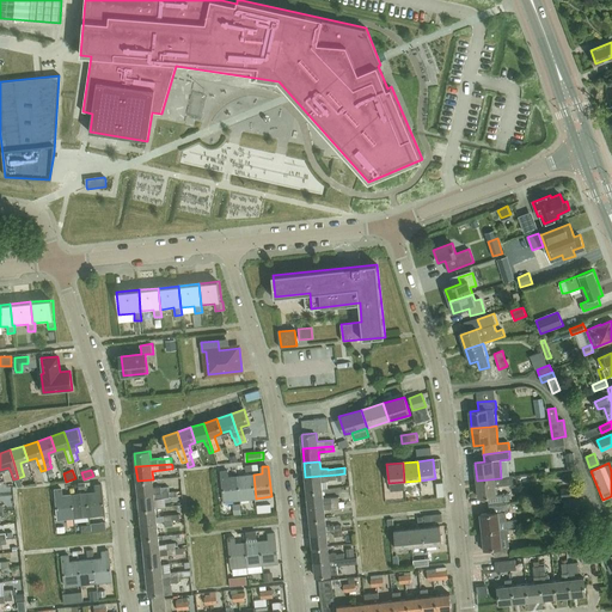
[(240,500),(238,476),(228,477),(227,471),(221,471),(225,502),(240,500)]
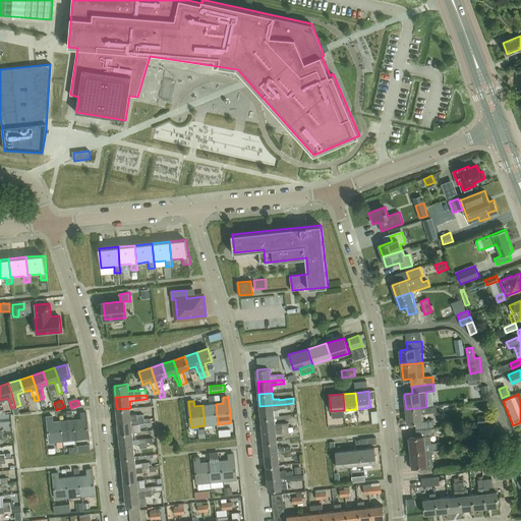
[(205,425),(218,424),(216,404),(203,405),(205,425)]
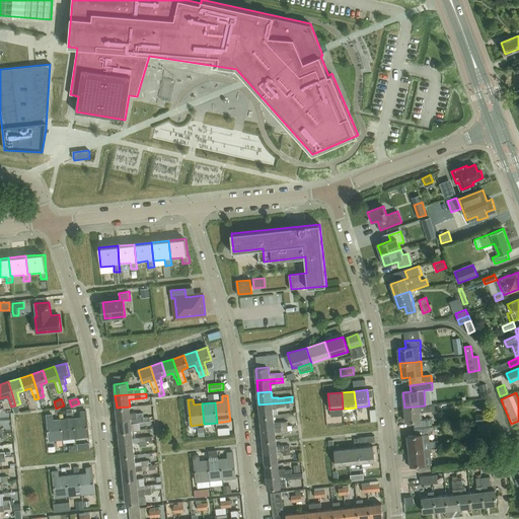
[(260,417),(273,416),(273,409),(279,408),(279,406),(285,406),(285,402),(258,404),(260,417)]
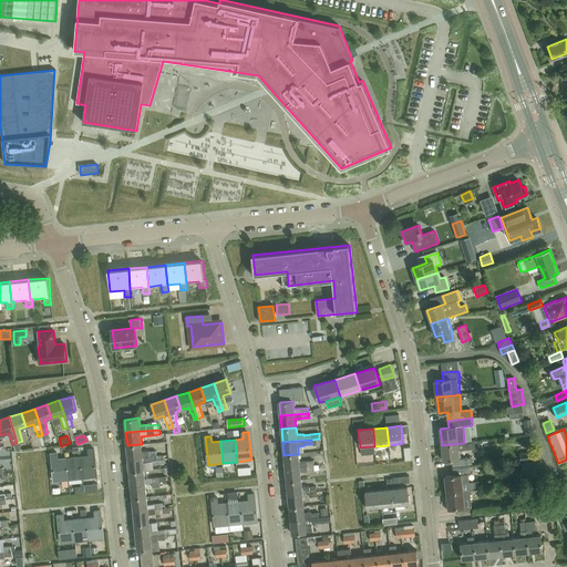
[(453,468),(472,466),(472,465),(473,465),(472,457),(466,457),(466,459),(460,460),(459,450),(475,449),(475,442),(464,443),(442,445),(443,462),(452,461),(453,468)]
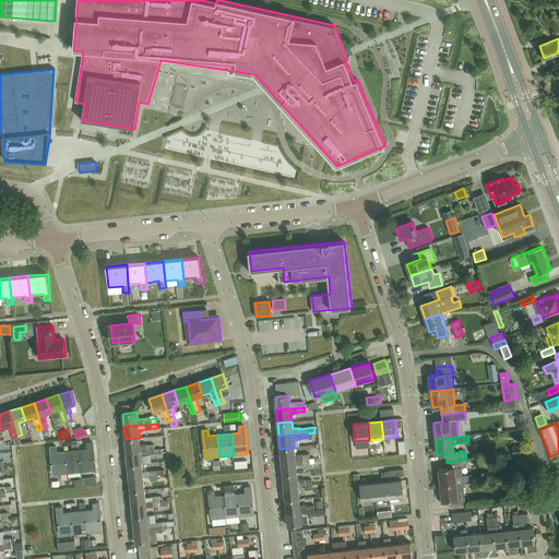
[(140,438),(126,439),(127,452),(162,449),(166,449),(165,443),(163,443),(147,445),(146,444),(140,445),(140,438)]
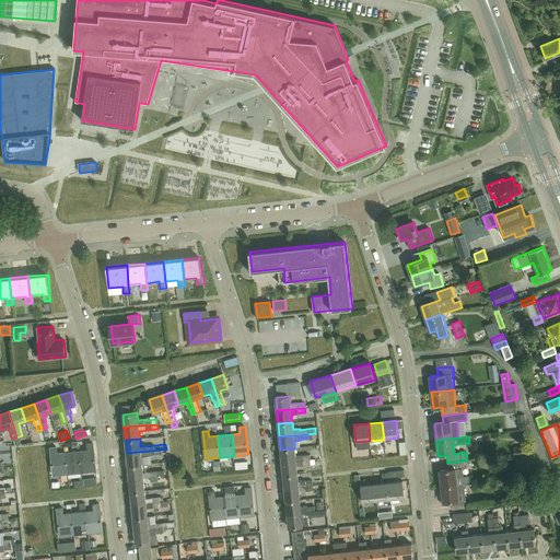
[(81,473),(95,471),(92,443),(86,444),(88,451),(79,451),(81,473)]
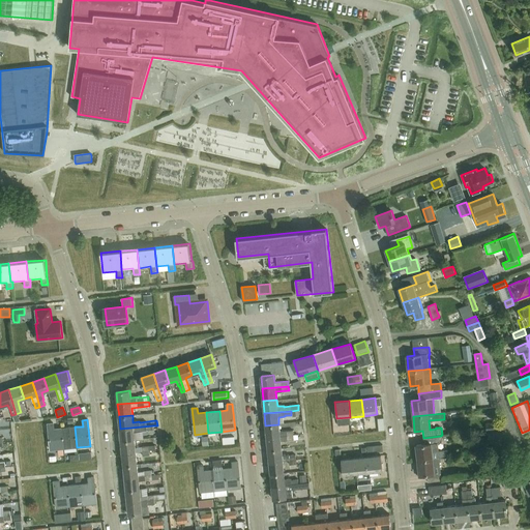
[(502,429),(501,422),(486,423),(487,431),(502,429)]
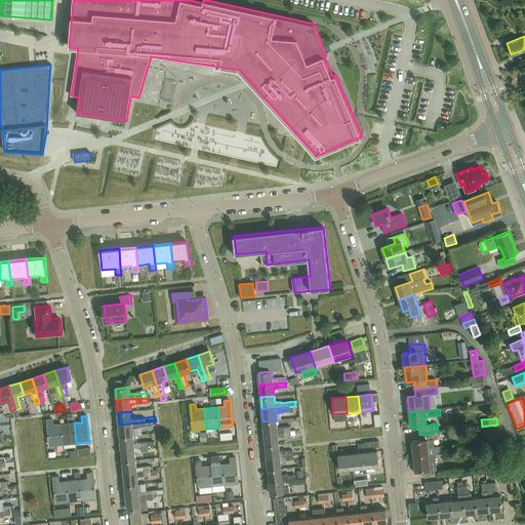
[(63,444),(61,425),(53,426),(52,419),(47,419),(49,445),(63,444)]
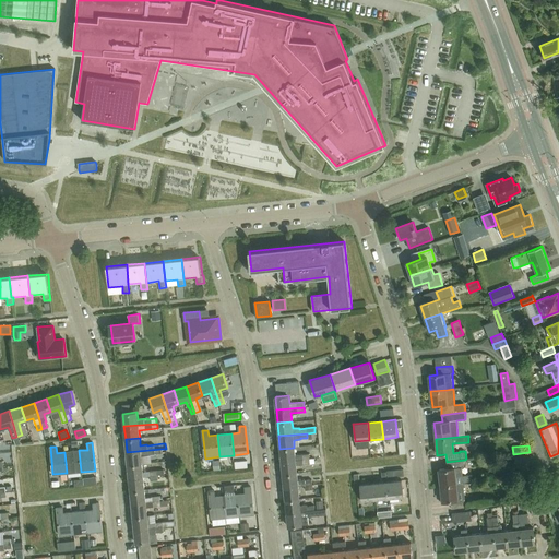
[(282,462),(310,459),(309,454),(295,455),(294,448),(280,449),(282,462)]
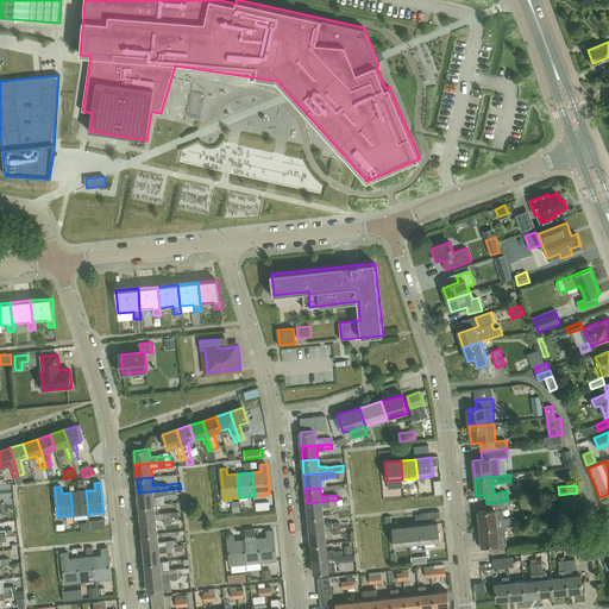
[(176,489),(138,493),(139,507),(155,506),(154,496),(176,494),(176,489)]
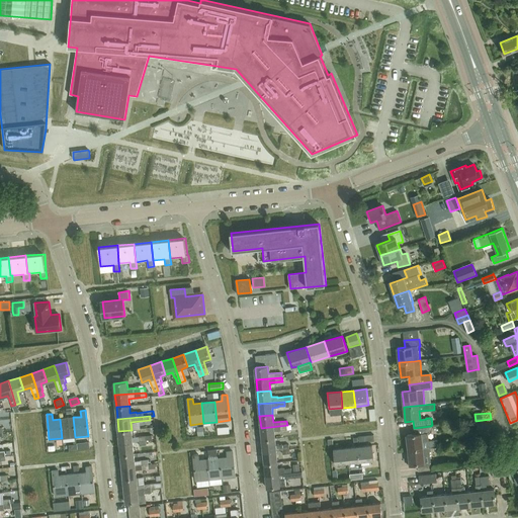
[(62,438),(75,437),(73,417),(60,419),(62,438)]
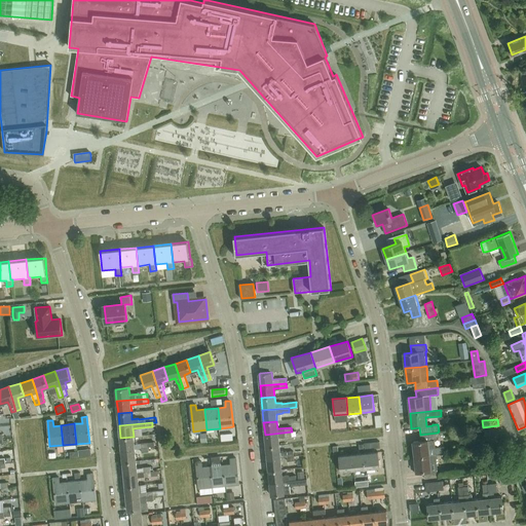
[(266,447),(279,445),(278,438),(292,437),(292,431),(265,435),(266,447)]
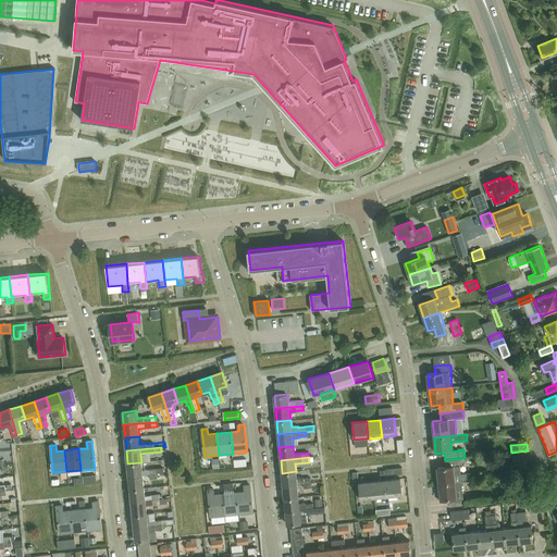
[(440,484),(471,481),(471,473),(454,475),(454,467),(465,466),(463,458),(445,460),(446,467),(437,468),(440,484)]
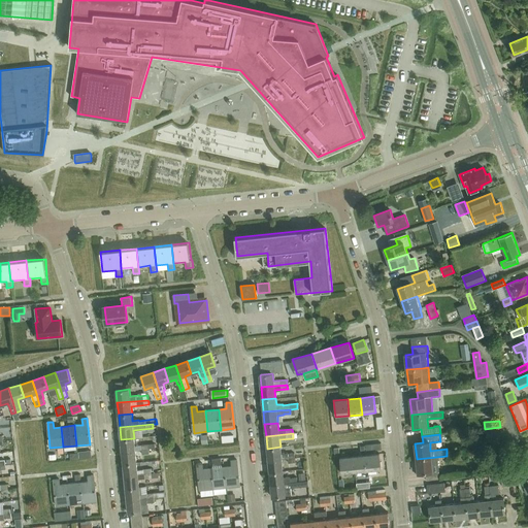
[(134,438),(121,439),(122,452),(135,451),(135,446),(134,438)]
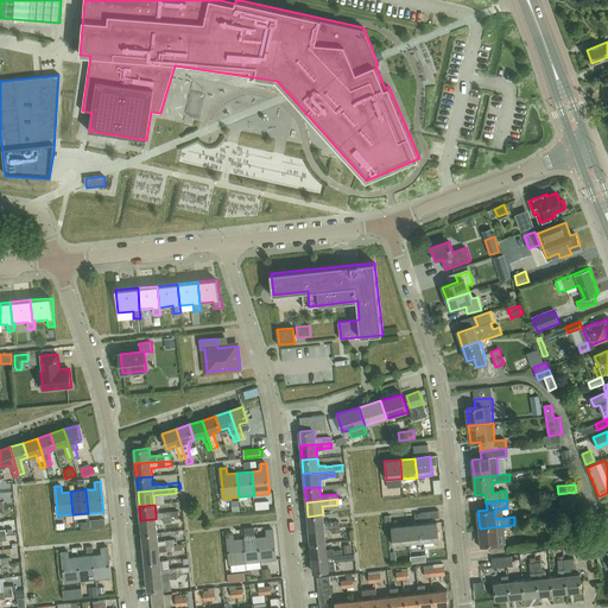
[(603,512),(587,518),(588,521),(590,521),(594,530),(607,525),(603,512)]
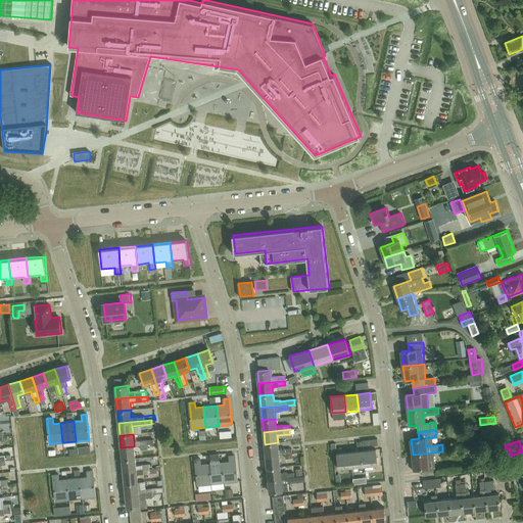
[(278,442),(265,444),(266,456),(279,455),(284,454),(292,453),(291,448),(285,449),(285,448),(278,449),(278,442)]
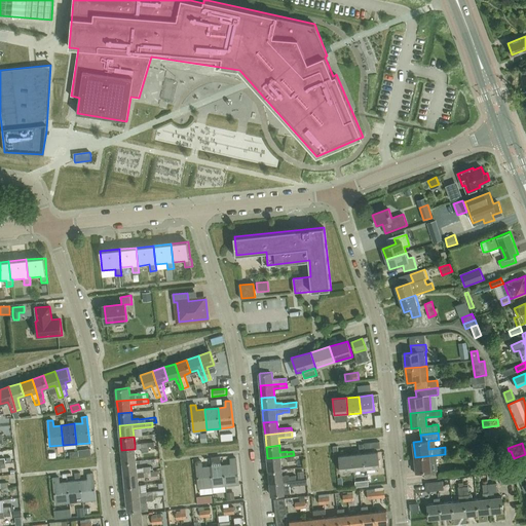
[(135,449),(121,450),(122,462),(137,461),(136,453),(148,452),(148,447),(141,448),(135,449)]
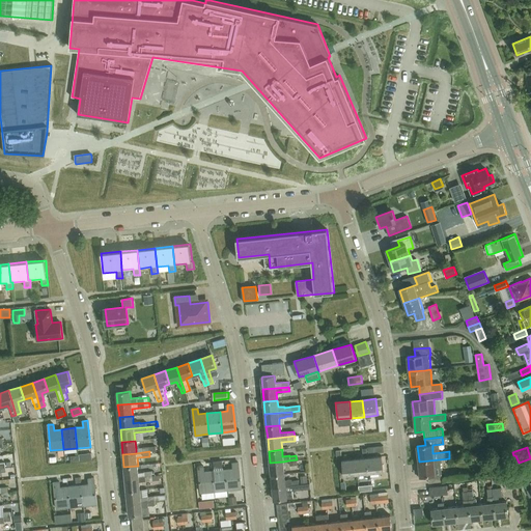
[(370,474),(384,473),(382,456),(368,457),(370,474)]
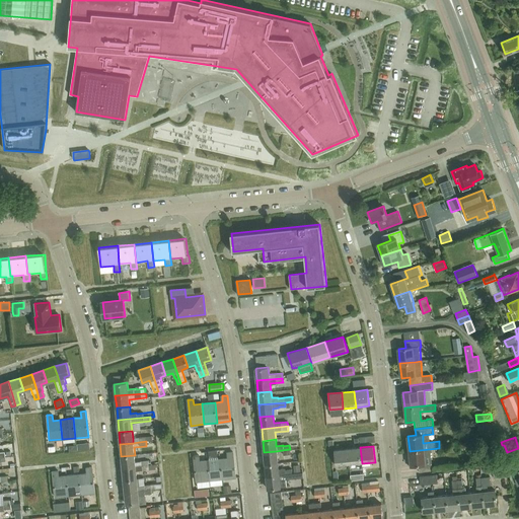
[(349,465),(362,463),(360,447),(347,448),(349,465)]
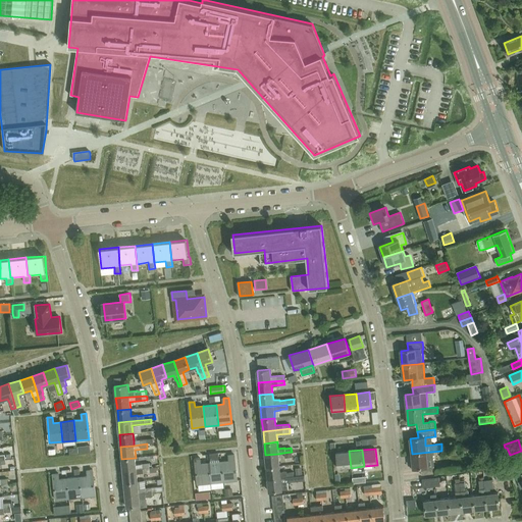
[(338,469),(351,468),(349,451),(336,453),(338,469)]
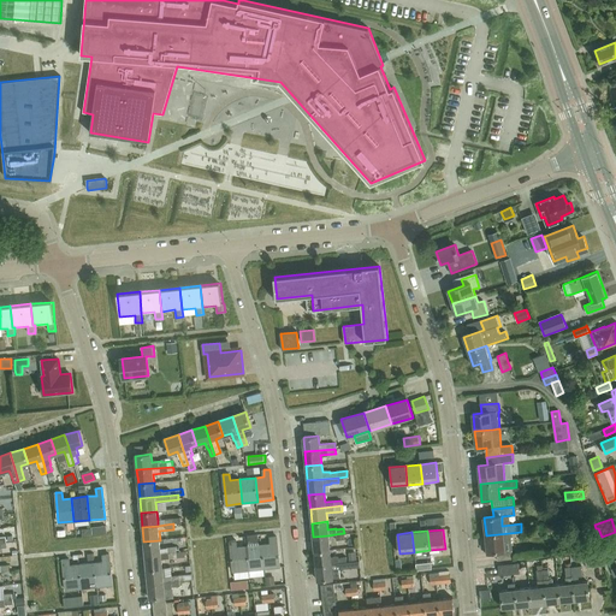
[(521,532),(486,535),(487,554),(497,552),(497,561),(513,558),(513,550),(510,533),(521,532)]
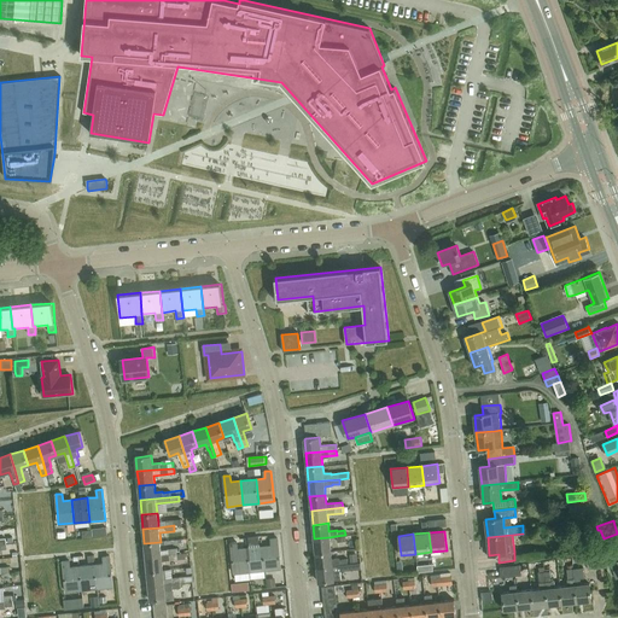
[(331,552),(330,537),(314,538),(315,553),(331,552)]
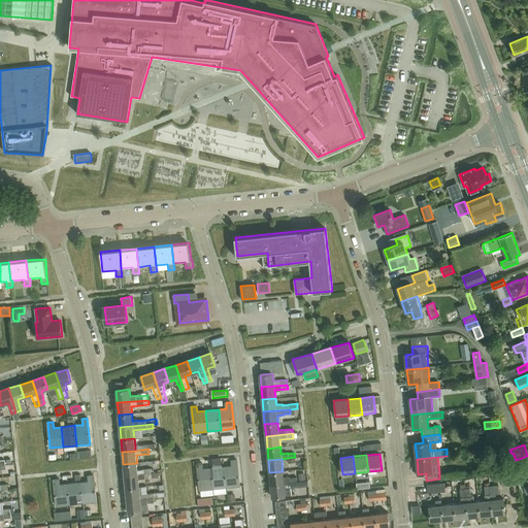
[(226,487),(240,486),(237,460),(232,460),(232,466),(224,467),(226,487)]
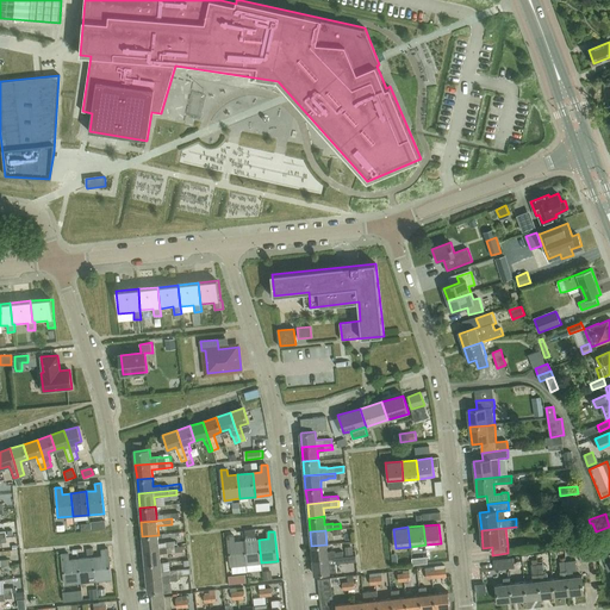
[(159,535),(142,536),(144,551),(160,548),(159,543),(159,535)]
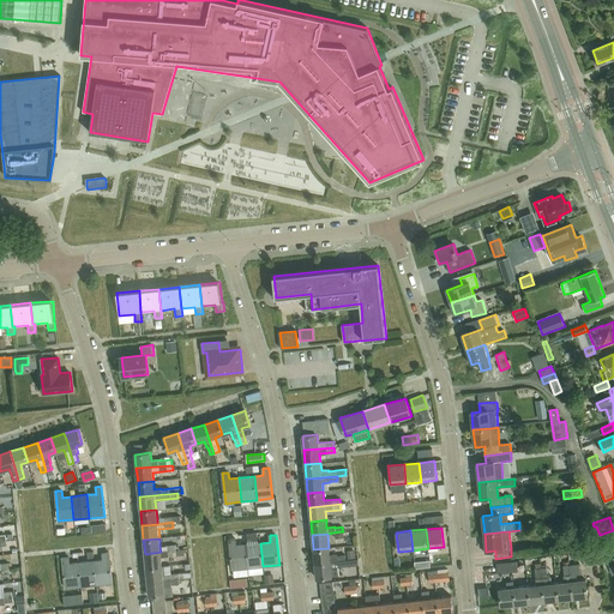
[(248,569),(246,545),(236,546),(235,539),(229,540),(233,570),(248,569)]
